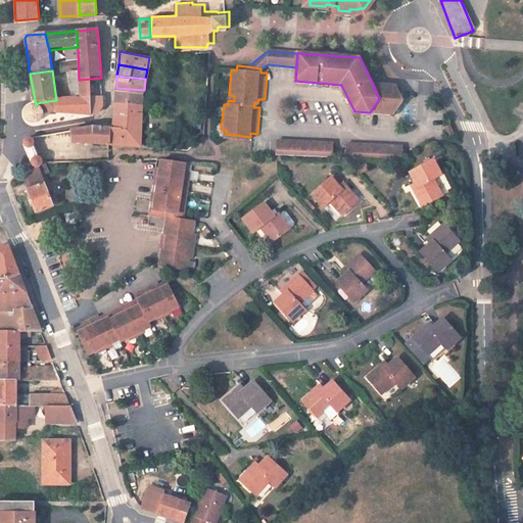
[(91,79),(79,80),(79,97),(92,98),(91,79)]
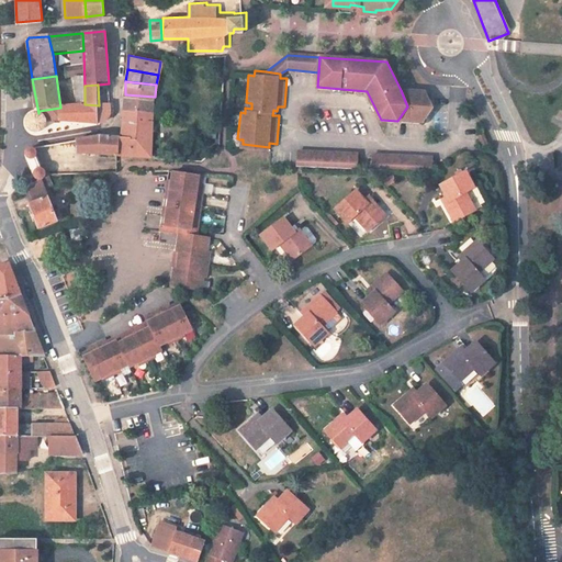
[(424,122),(434,109),(426,92),(401,90),(407,107),(397,121),(424,122)]
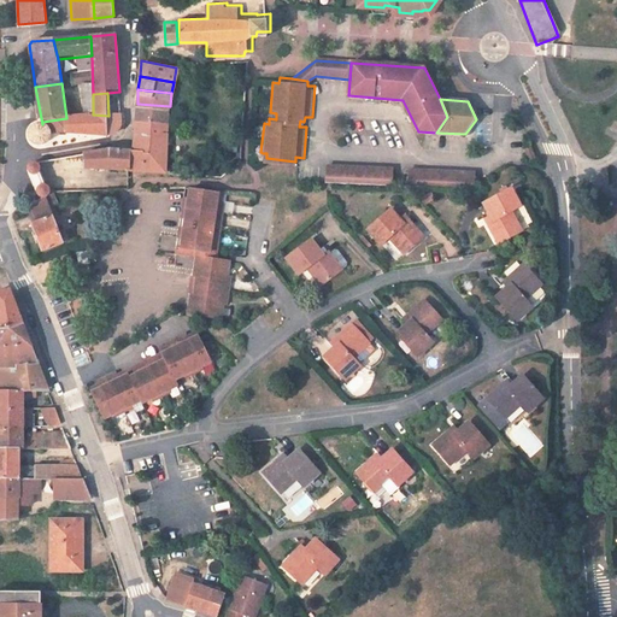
[(170,106),(137,104),(136,119),(169,121),(170,106)]
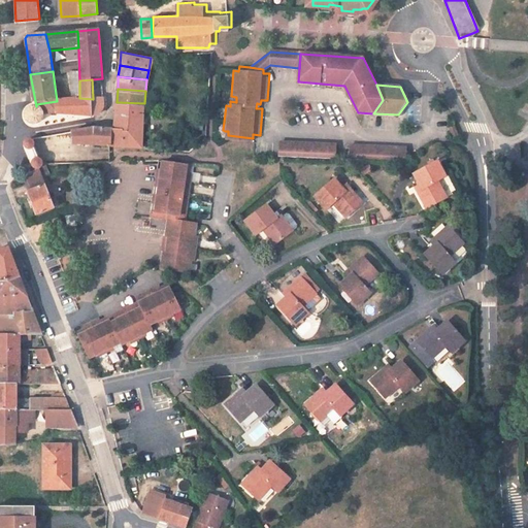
[(30,107),(28,109),(27,112),(26,114),(26,117),(27,120),(28,122),(31,123),(34,124),(37,123),(40,122),(41,120),(42,118),(43,114),(50,113),(57,114),(92,117),(96,114),(100,112),(102,109),(103,106),(103,103),(103,98),(93,99),(79,98),(57,101),(36,104),(36,106),(33,106),(30,107)]
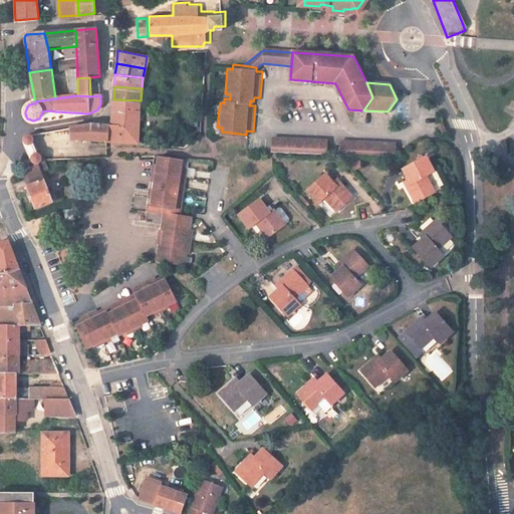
[(141,100),(113,99),(112,111),(140,113),(141,100)]
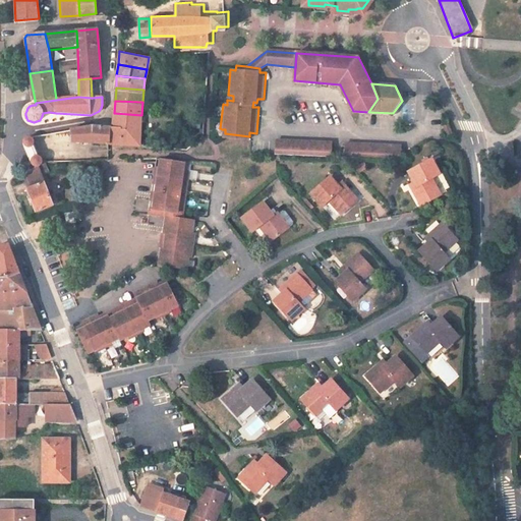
[(101,125),(100,143),(109,145),(138,146),(141,115),(114,113),(113,125),(101,125)]
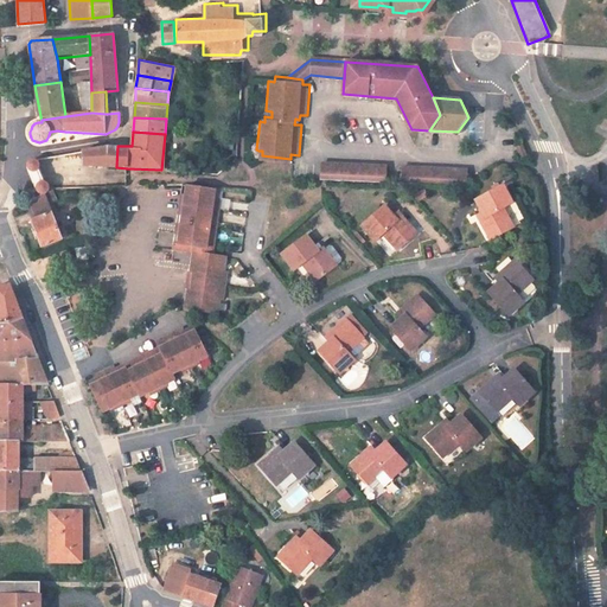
[(528,157),(523,145),(517,148),(522,159),(528,157)]
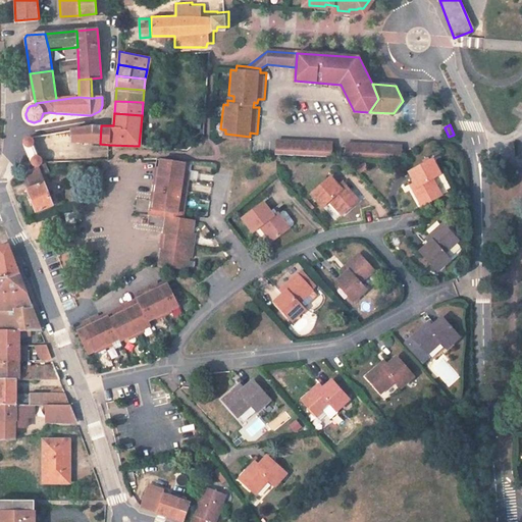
[(100,144),(101,125),(69,129),(70,141),(70,143),(100,144)]
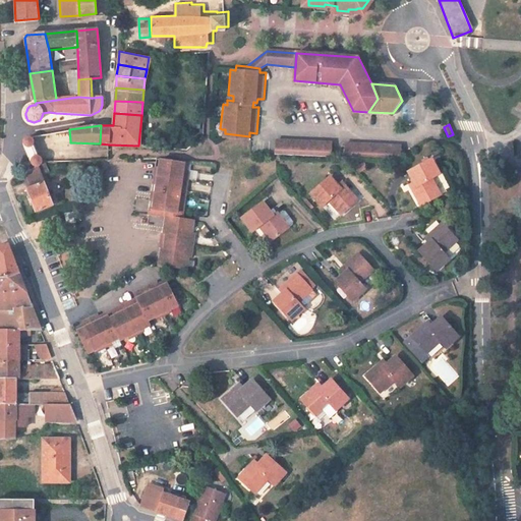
[(70,140),(69,129),(53,132),(53,143),(70,140)]
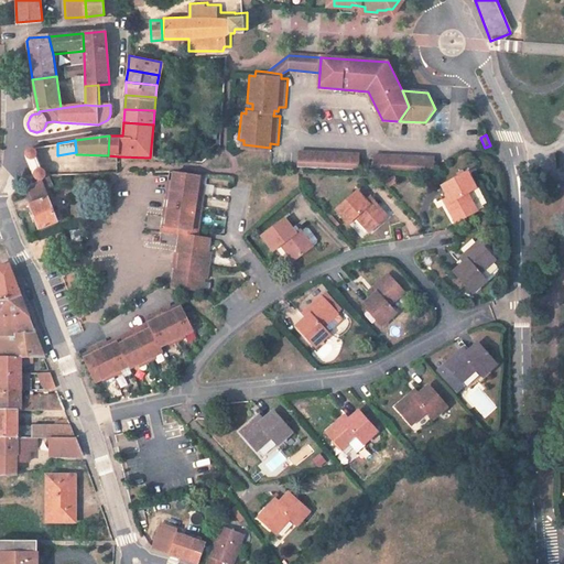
[(297,166),(320,167),(359,169),(359,154),(297,151),(297,166)]
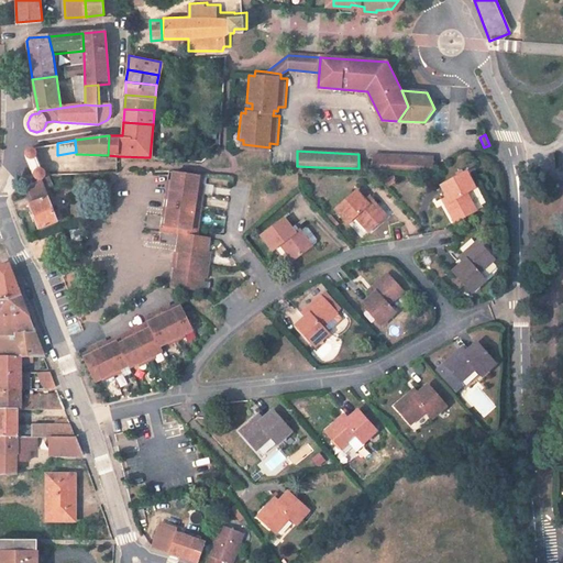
[(373,154),(372,168),(432,172),(433,157),(373,154)]
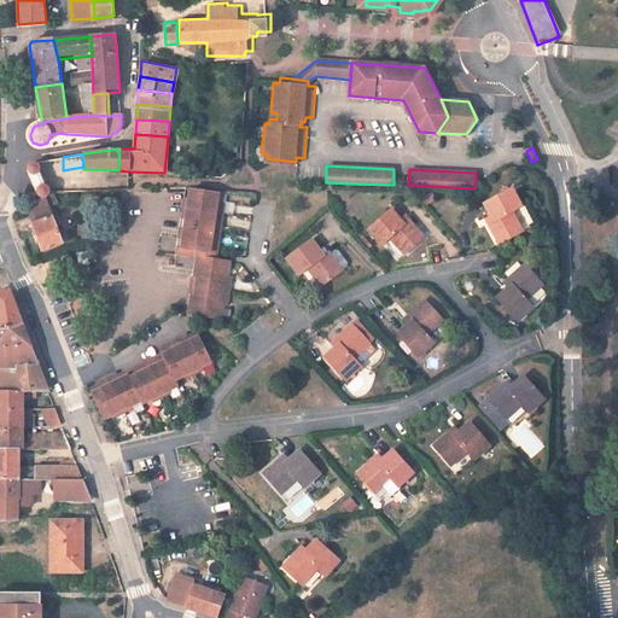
[(518,184),(490,197),(500,216),(495,219),(505,239),(528,227),(517,207),(526,202),(518,184)]
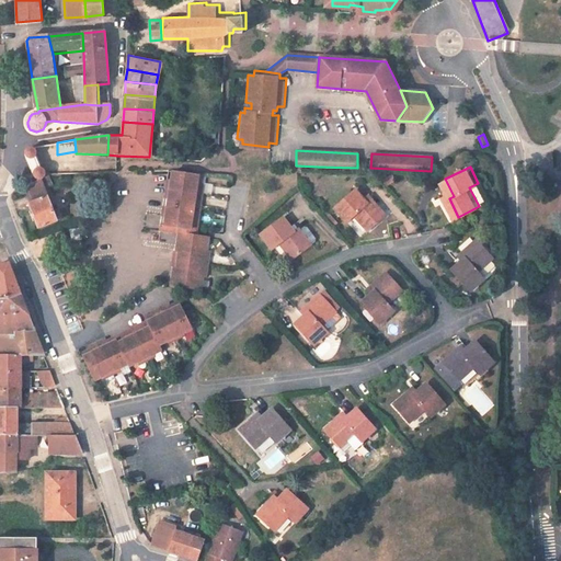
[(192,228),(167,225),(174,170),(170,170),(162,229),(173,231),(176,231),(183,232),(198,235),(198,232),(199,229),(192,228)]
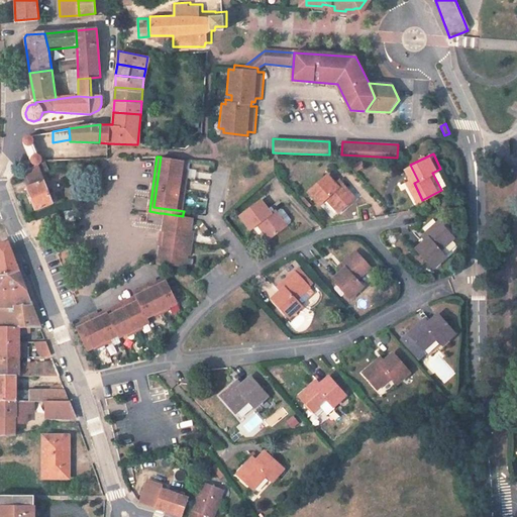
[(178,201),(185,202),(186,193),(179,192),(180,184),(187,185),(190,168),(182,167),(183,160),(161,157),(153,207),(177,210),(178,201)]
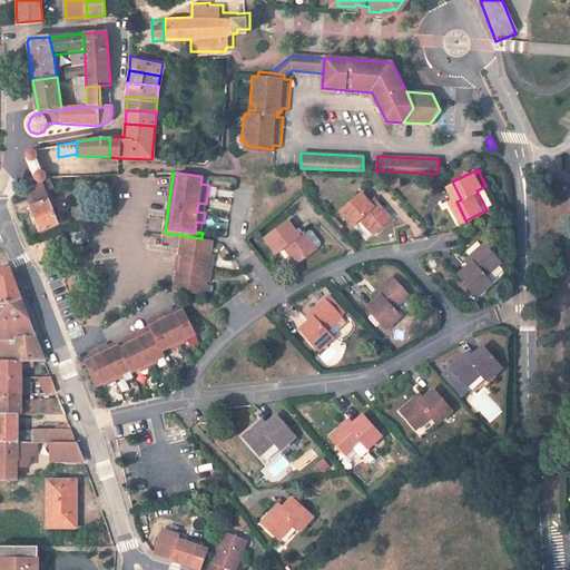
[(42,180),(37,182),(26,189),(40,228),(57,222),(42,180)]
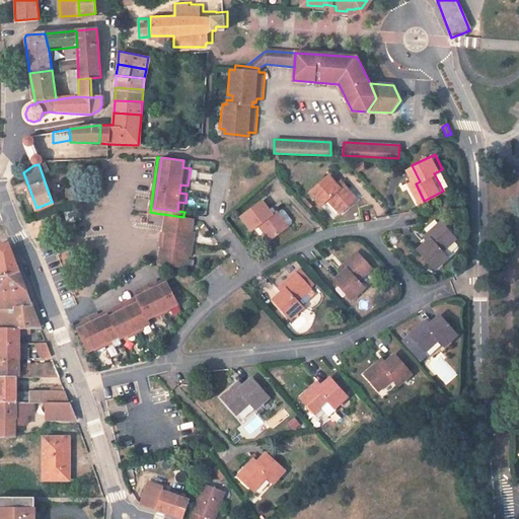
[(348,181),(346,183),(334,171),(314,190),(326,203),(335,197),(347,208),(361,195),(348,181)]
